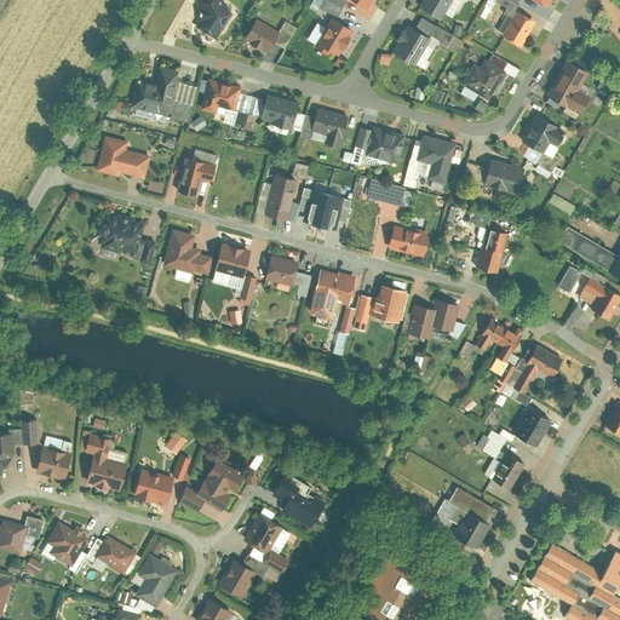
[(199,0),(188,24),(217,38),(235,0),(199,0)]
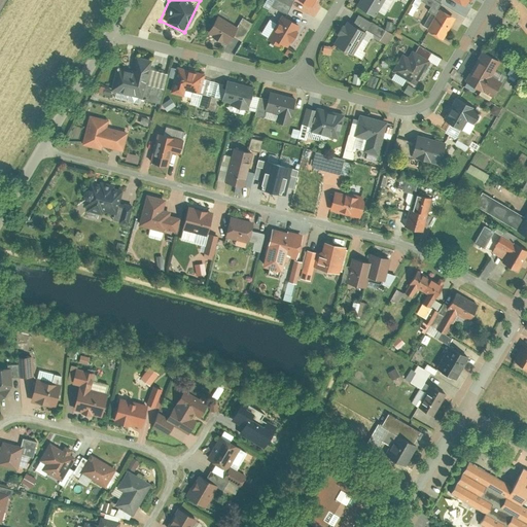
[(285,13),(291,0),(266,0),(262,6),(270,9),(271,6),(285,13)]
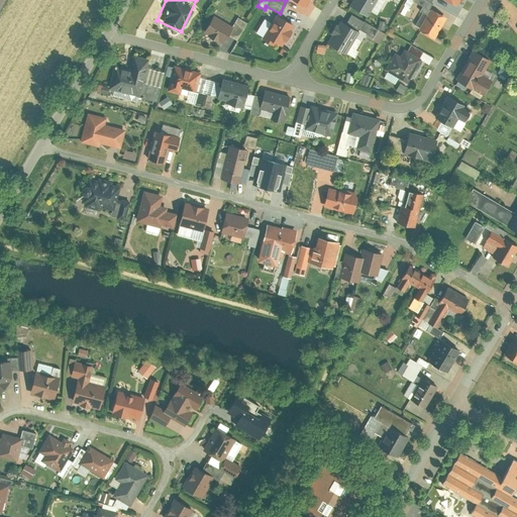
[(354,0),(351,6),(369,15),(376,0),(354,0)]
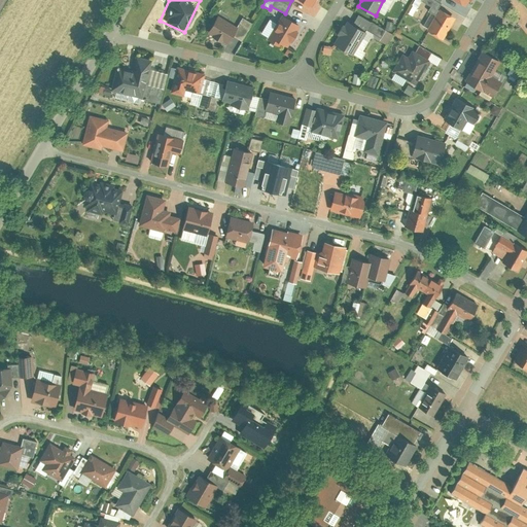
[(434,0),(437,1),(438,0),(412,0),(407,11),(412,14),(418,0),(420,0),(430,5),(431,0),(434,0)]
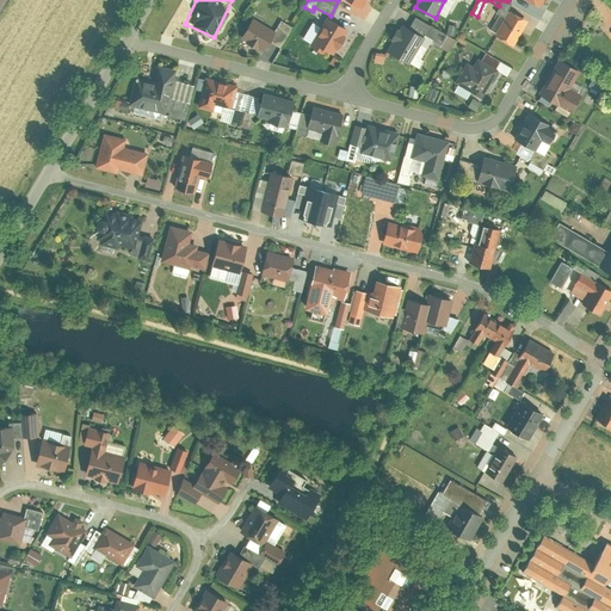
[(494,34),(513,43),(526,17),(507,8),(494,34)]
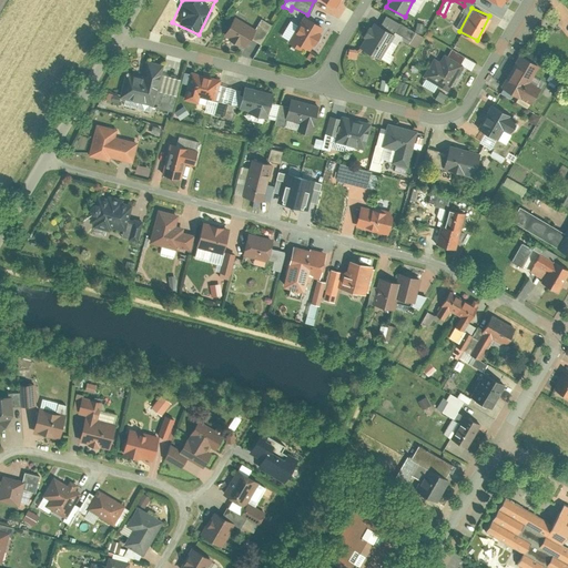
[(224,37),(245,47),(255,27),(234,16),(224,37)]
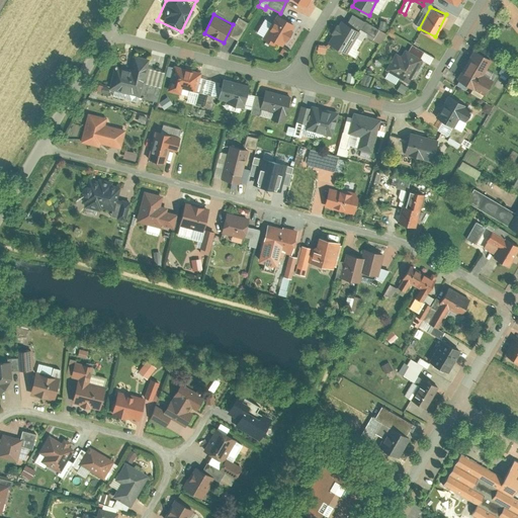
[(263,38),(280,47),(292,22),(275,14),(263,38)]
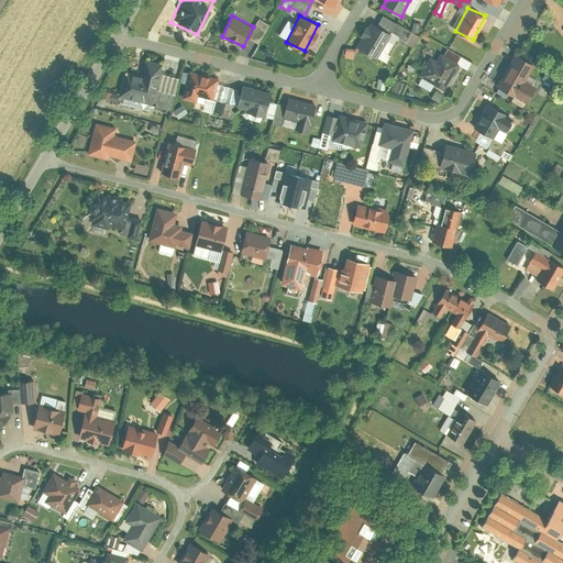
[(359,51),(376,58),(389,32),(372,23),(359,51)]
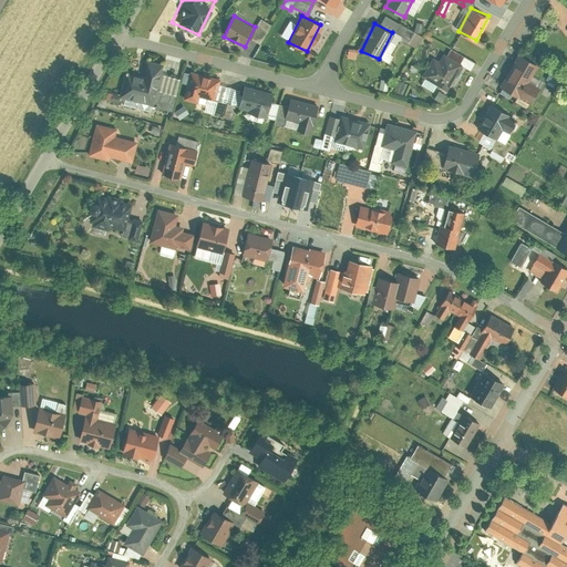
[(426,78),(451,90),(464,63),(440,51),(426,78)]
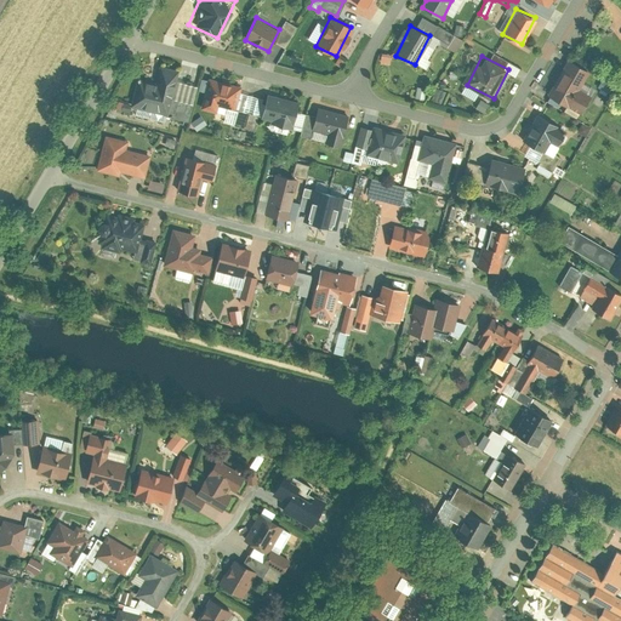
[(569,57),(551,95),(574,107),(593,69),(569,57)]
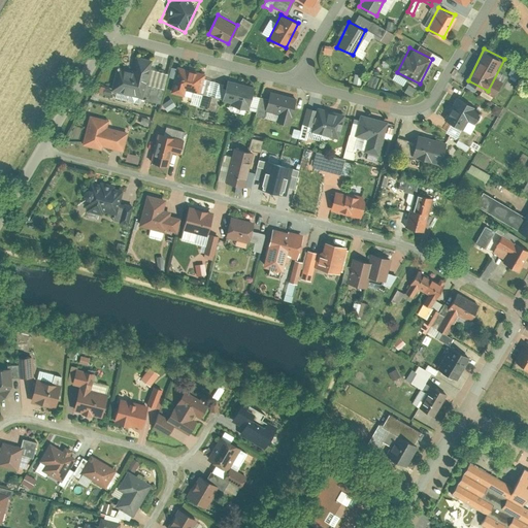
[(118,66),(111,90),(143,98),(149,74),(153,59),(136,55),(132,70),(118,66)]
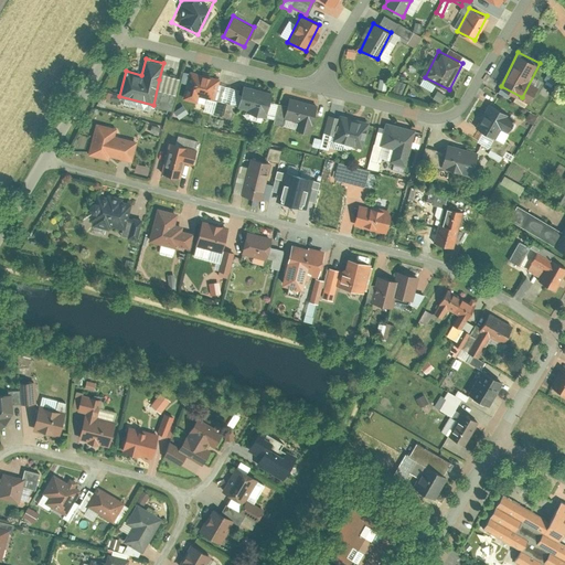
[(190,71),(184,92),(182,98),(196,103),(199,95),(216,100),(222,80),(190,71)]
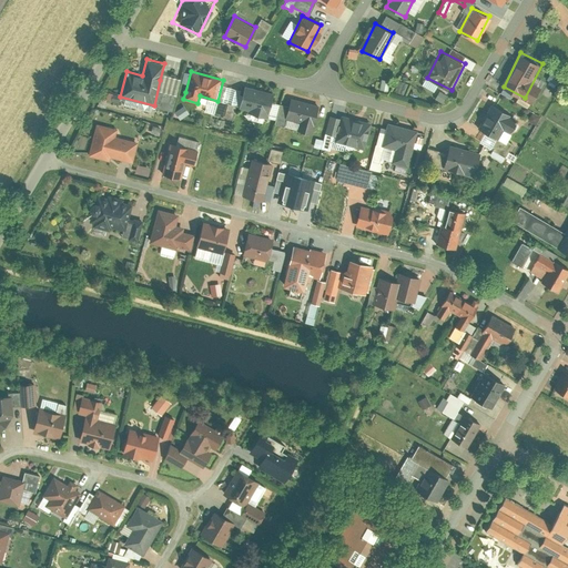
[(274,93),(245,85),(240,109),(267,117),(274,93)]
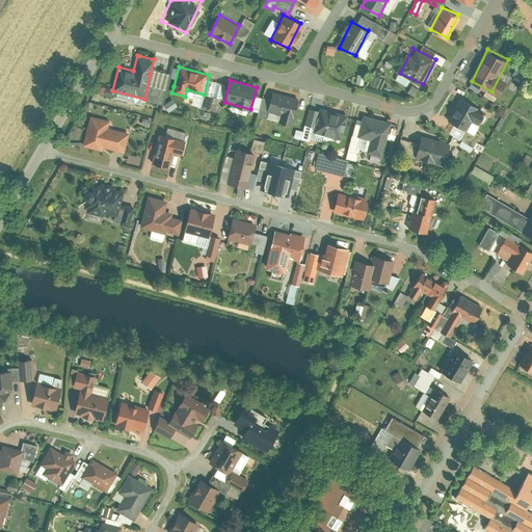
[(293,125),(295,117),(300,99),(272,91),(267,110),(281,113),(278,122),(293,125)]
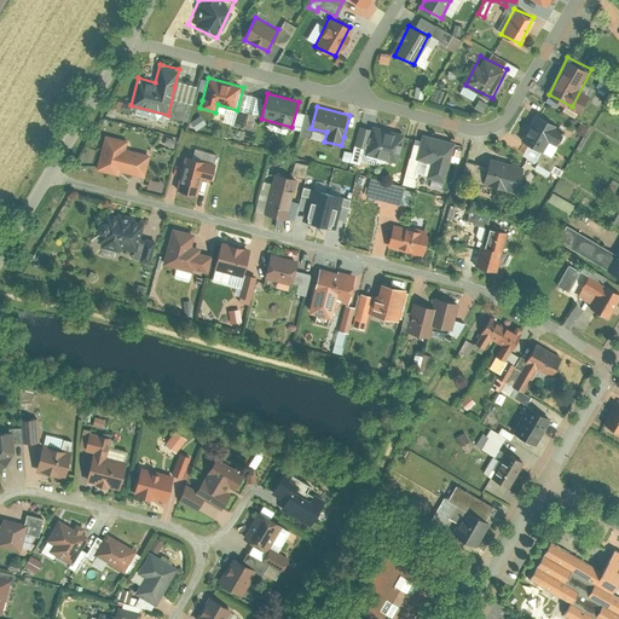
[(522,139),(553,155),(567,127),(536,111),(522,139)]
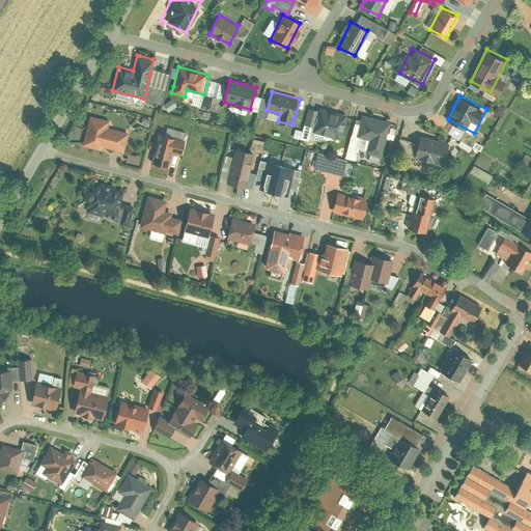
[(305,123),(313,126),(317,111),(310,108),(305,123)]
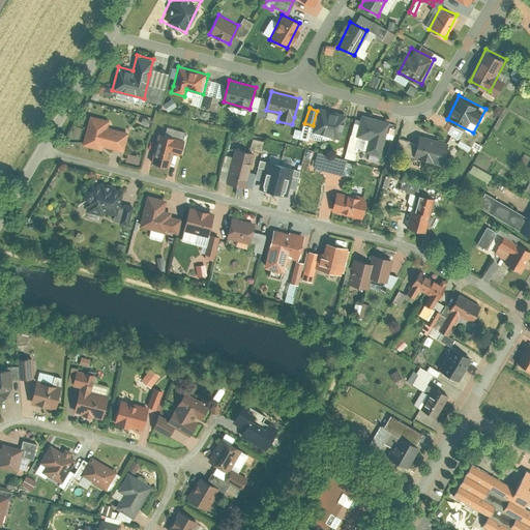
[(347,115),(320,108),(314,130),(341,138),(347,115)]
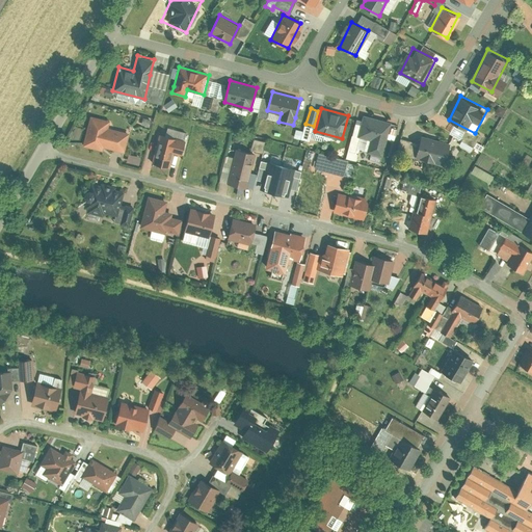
[(380,155),(383,143),(390,122),(363,114),(356,136),(370,140),(367,152),(380,155)]
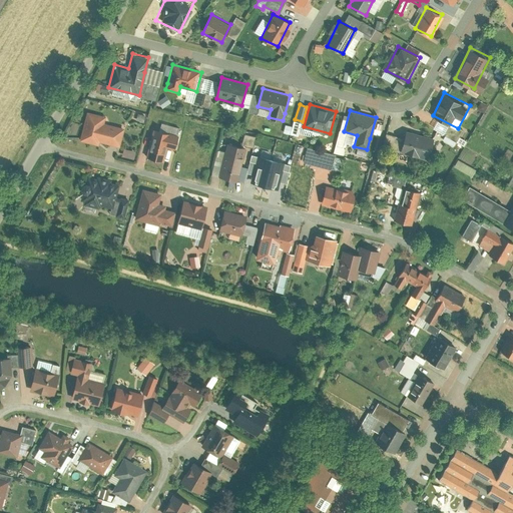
[(106,117),(88,112),(80,140),(98,145),(99,141),(119,146),(124,128),(104,122),(106,117)]
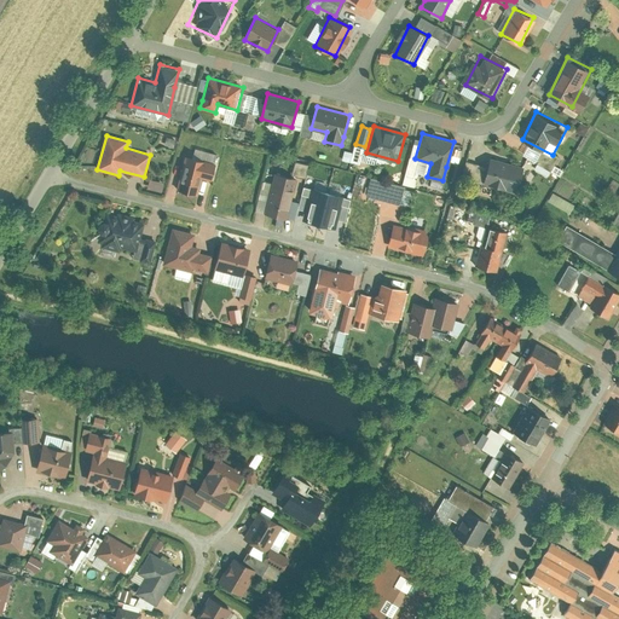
[(167,136),(163,144),(173,148),(175,139),(167,136)]
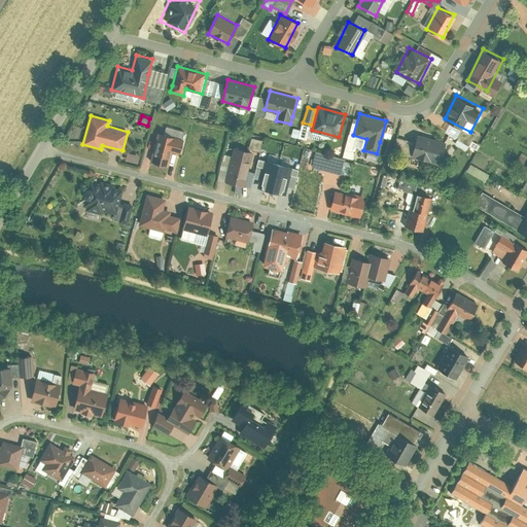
[(183,137),(175,135),(157,131),(150,161),(168,165),(171,151),(179,153),(183,137)]
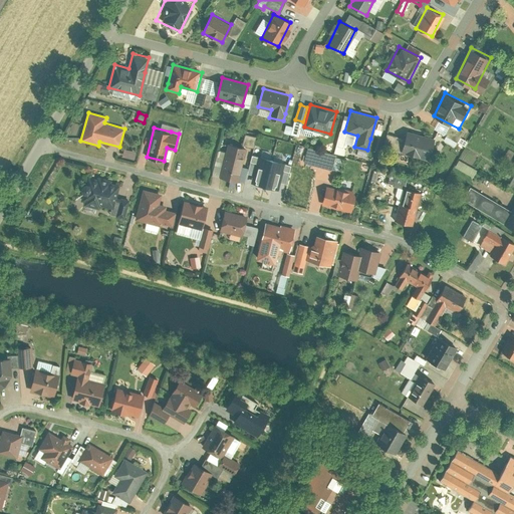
[(400,152),(428,160),(434,138),(406,130),(400,152)]
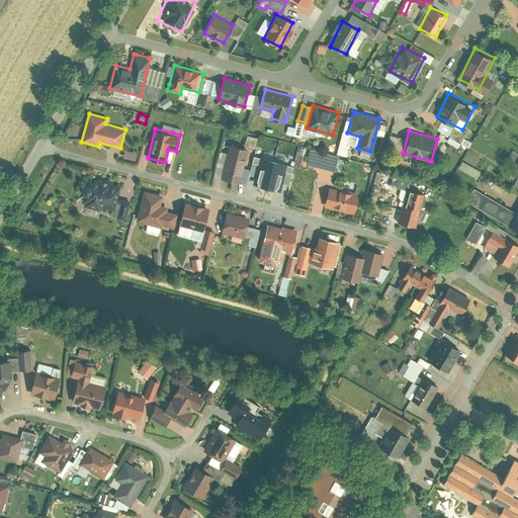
[(253,148),(256,137),(245,135),(243,145),(253,148)]
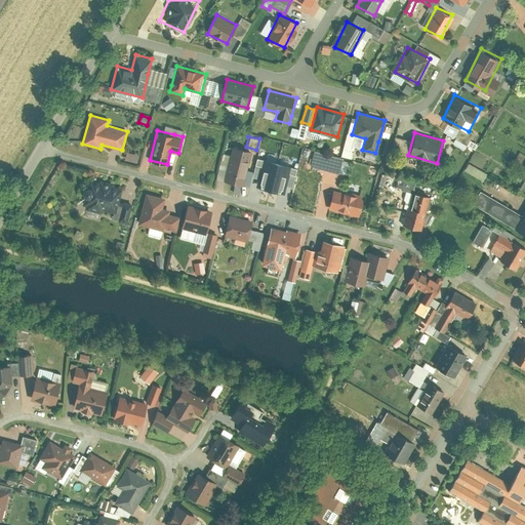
[(232,147),(225,180),(242,185),(250,152),(232,147)]
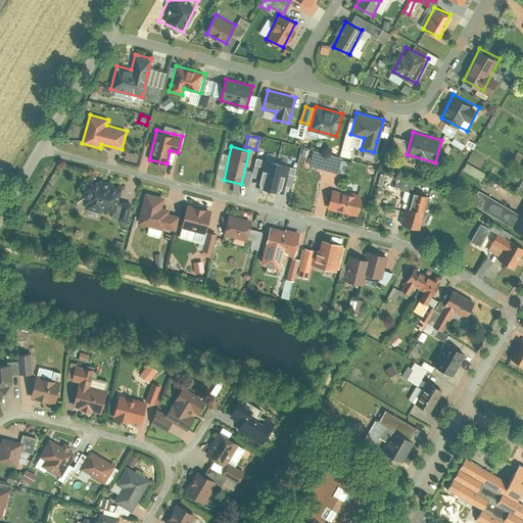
[(127,150),(125,158),(136,162),(139,154),(127,150)]
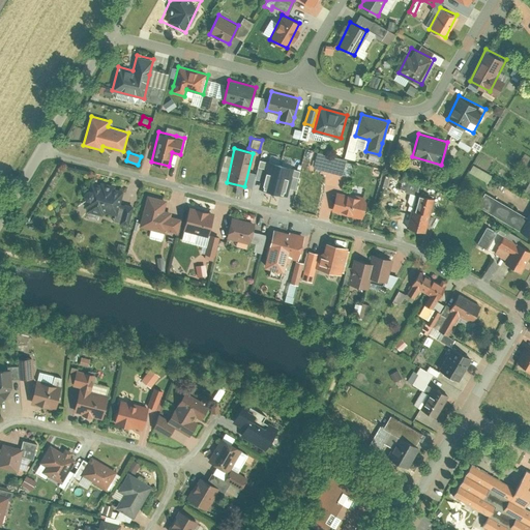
[(272,193),(281,158),(268,155),(260,189),(272,193)]
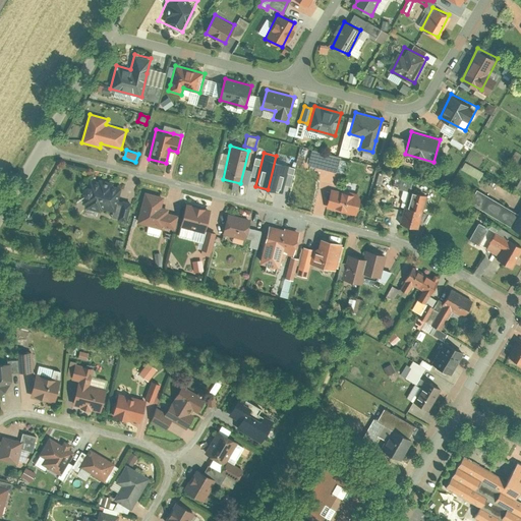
[(290,159),(276,156),(268,189),(282,192),(290,159)]
